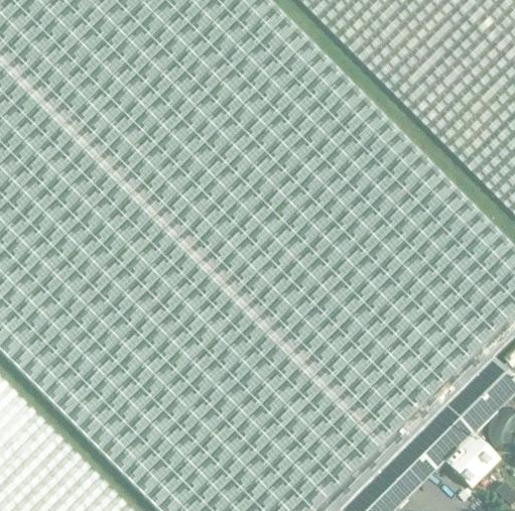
[(514,247),(268,0),(0,0),(0,350),(159,510),(315,510),(317,509),(319,510),(394,510),(473,432),(514,390),(514,378),(495,358),(514,337),(514,247)]
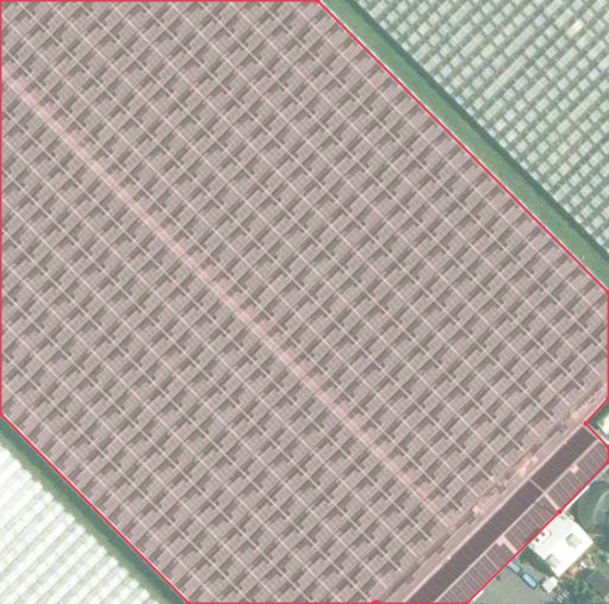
[(354,0),(446,92),(608,254),(608,0),(354,0)]
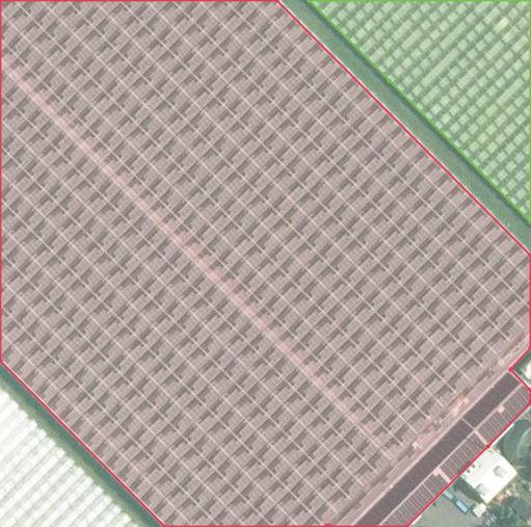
[(0,526),(139,526),(0,387),(0,526)]
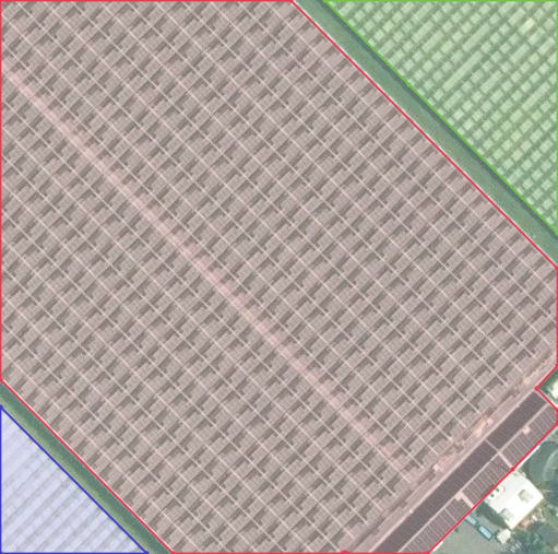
[(543,498),(513,468),(512,469),(482,499),(512,529),(543,498)]
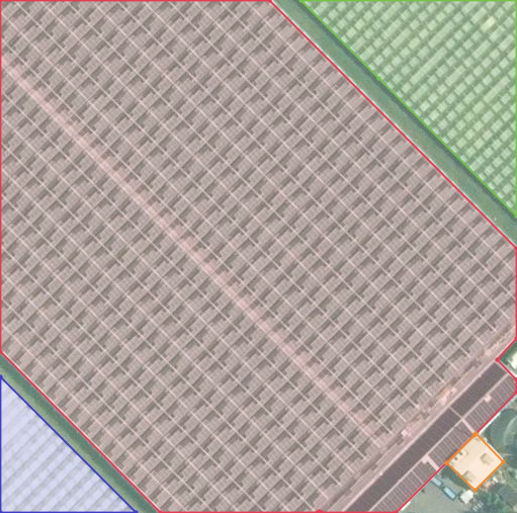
[(516,494),(506,483),(497,492),(512,507),(516,502),(516,494)]
